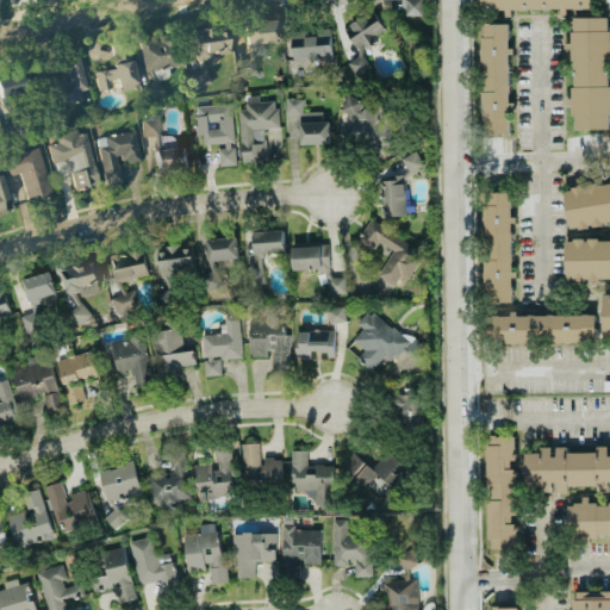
[(422,17),(421,0),(404,0),(405,17),(422,17)]
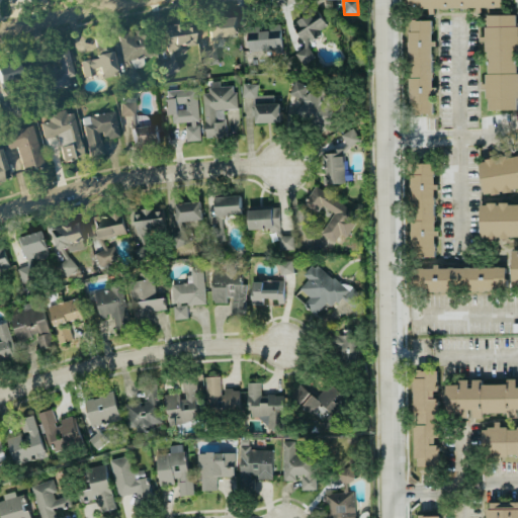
[(501,9),(501,0),(406,0),(407,9),(428,9),(501,9)]
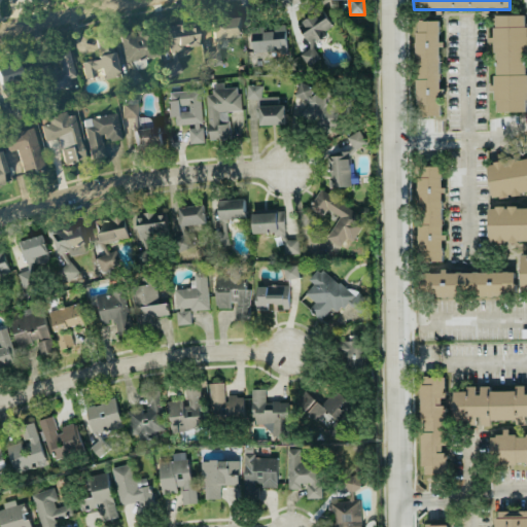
[(331,27),(322,10),(294,26),(308,48),(299,54),(306,66),(319,59),(311,44),(327,35),(325,30),(331,27)]
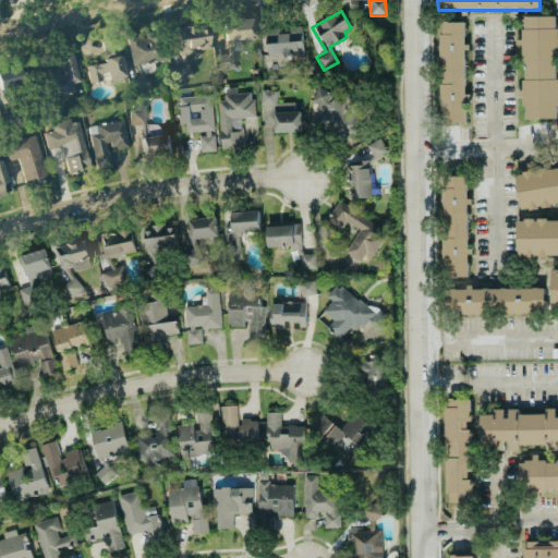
[(523,119),(557,118),(557,96),(557,95),(557,47),(557,41),(556,43),(556,16),(523,16),(523,39),(522,39),(523,119)]
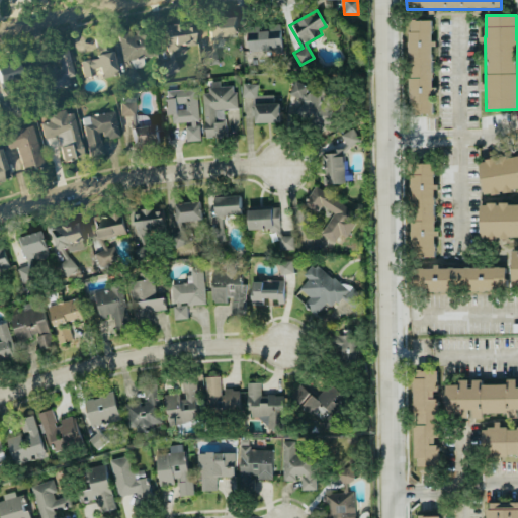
[(235,18),(208,19),(209,38),(236,37),(235,18)]
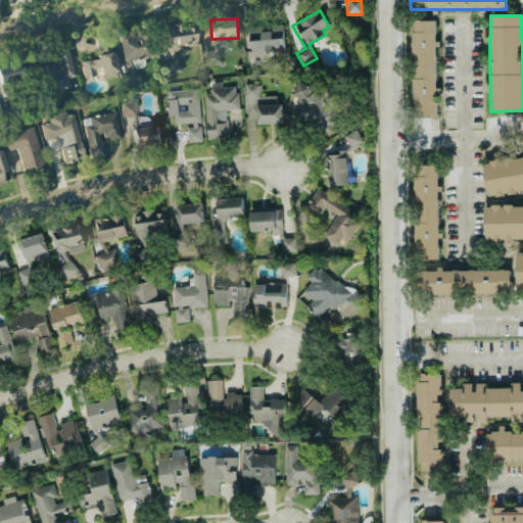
[(436,20),(413,20),(413,115),(436,114),(436,93),(437,93),(436,20)]
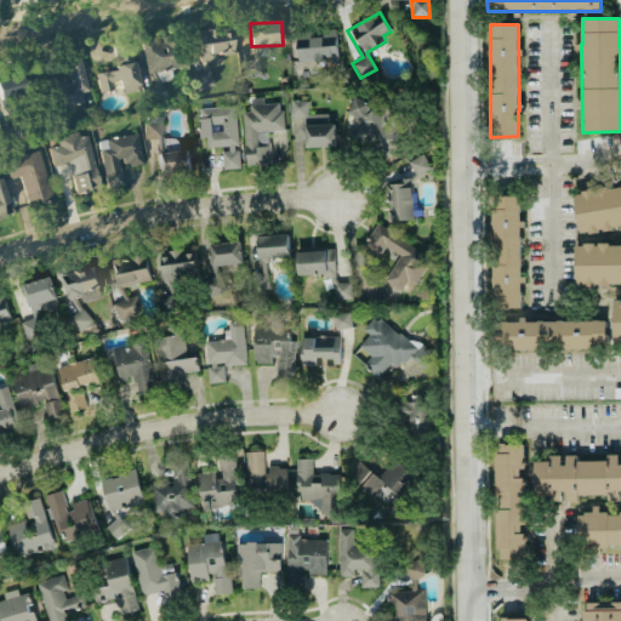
[(235,57),(231,28),(197,33),(201,72),(193,73),(195,90),(212,89),(209,61),(235,57)]
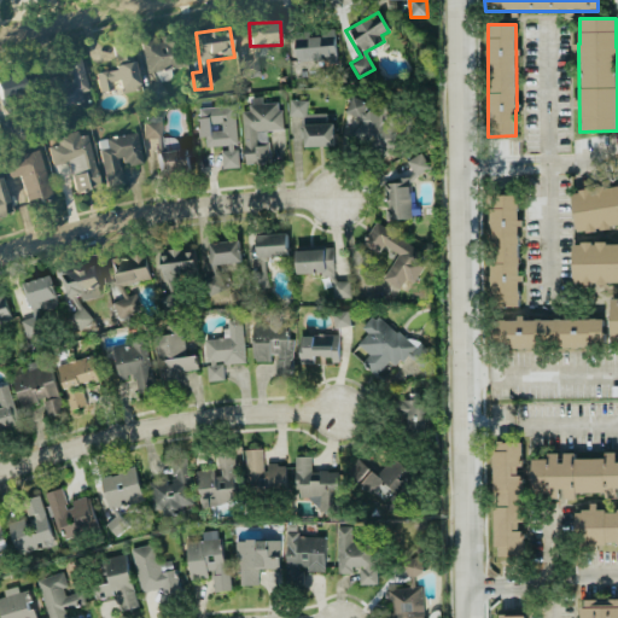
[(141,44),(149,86),(173,81),(170,70),(185,68),(179,35),(161,39),(161,40),(141,44)]
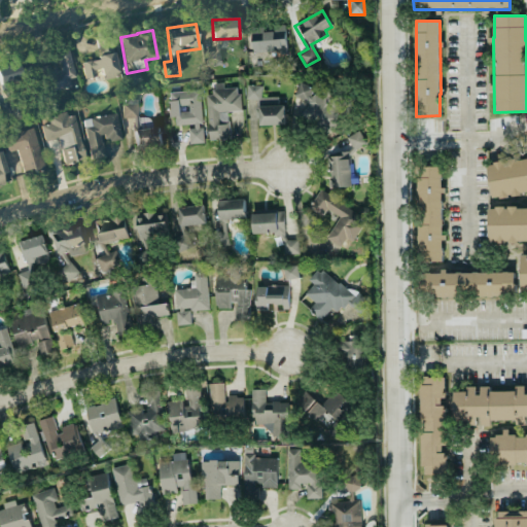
[(252,54),(286,51),(285,30),(251,31),(252,54)]
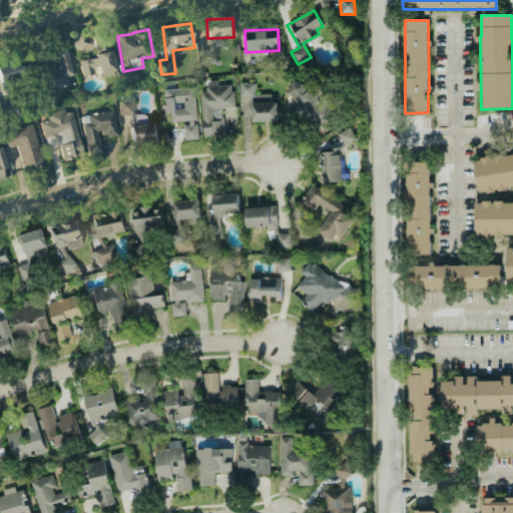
[(97,58),(79,61),(82,76),(99,73),(99,78),(114,75),(109,41),(95,43),(97,58)]
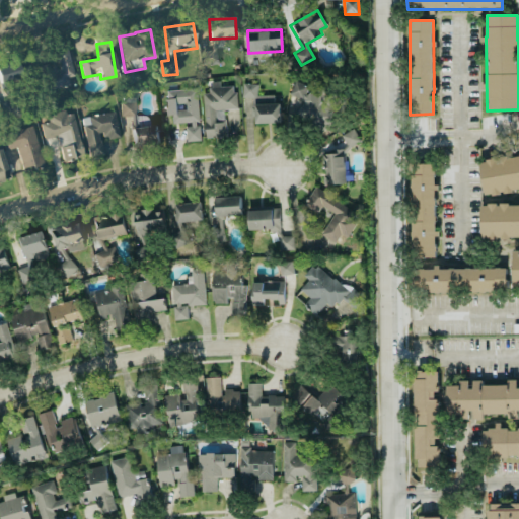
[(69,86),(68,78),(74,77),(68,50),(51,53),(53,62),(42,64),(47,90),(69,86)]
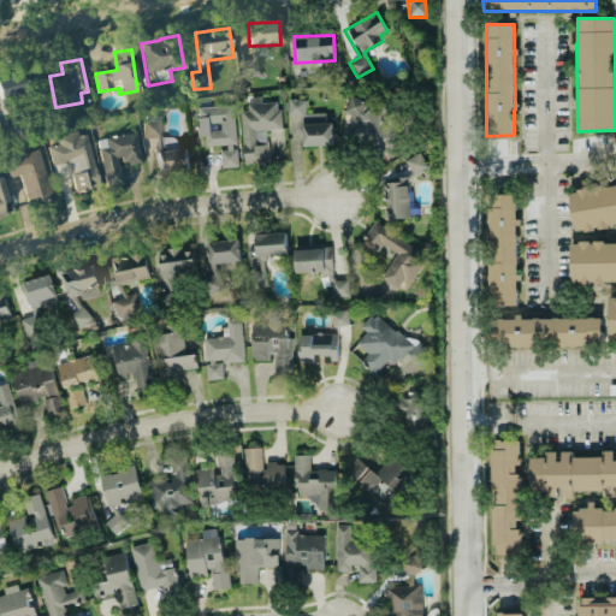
[(238,60),(241,77),(258,76),(256,59),(238,60)]
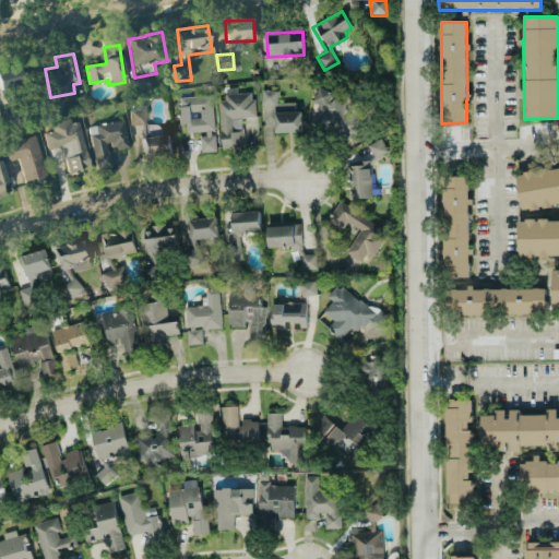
[(0,71),(0,91),(1,94),(24,87),(19,67),(0,71)]
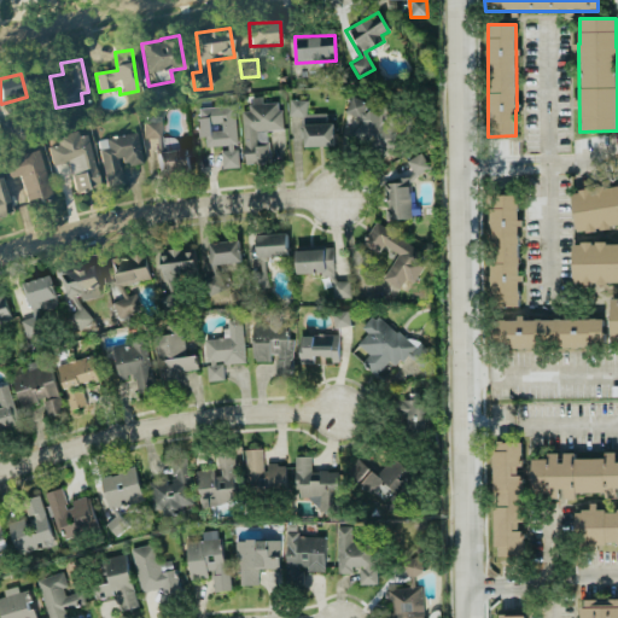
[(244,164),(269,163),(268,130),(281,130),(280,103),(261,103),(261,97),(249,98),(250,110),(242,111),(244,164)]
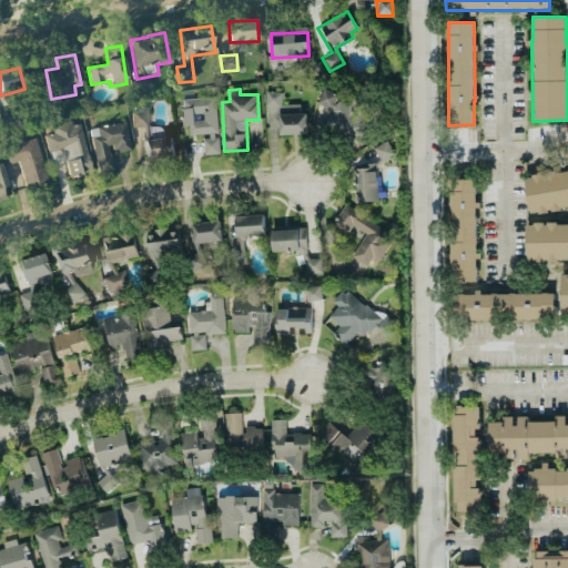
[(316,104),(333,110),(326,128),(358,138),(371,97),(355,91),(351,105),(335,100),(337,93),(322,89),(316,104)]
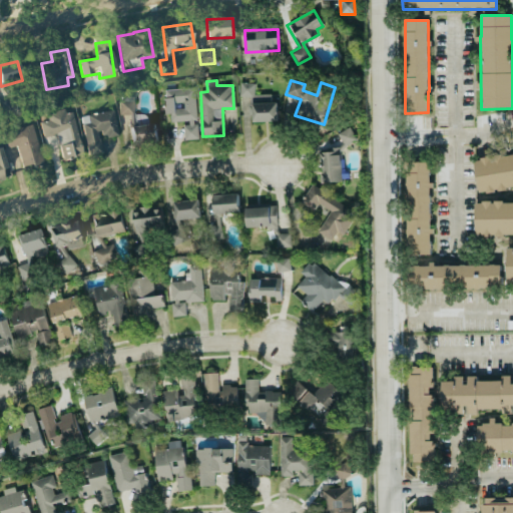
[(251,122),(277,121),(277,96),(257,96),(257,82),(239,83),(239,97),(250,96),(251,122)]
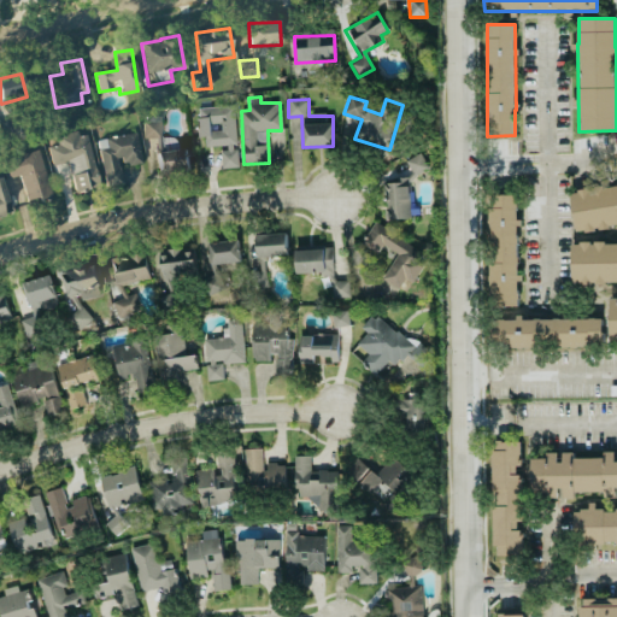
[(238,168),(234,106),(195,109),(198,137),(204,137),(205,148),(219,147),(221,168),(238,168)]
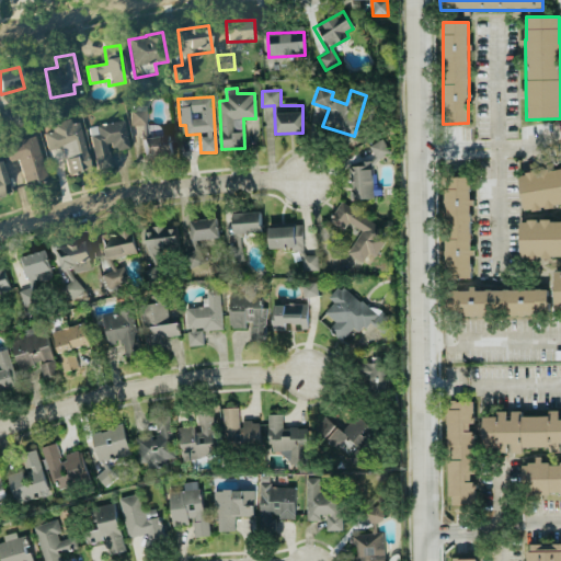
[(146,109),(130,109),(130,126),(146,126),(146,109)]
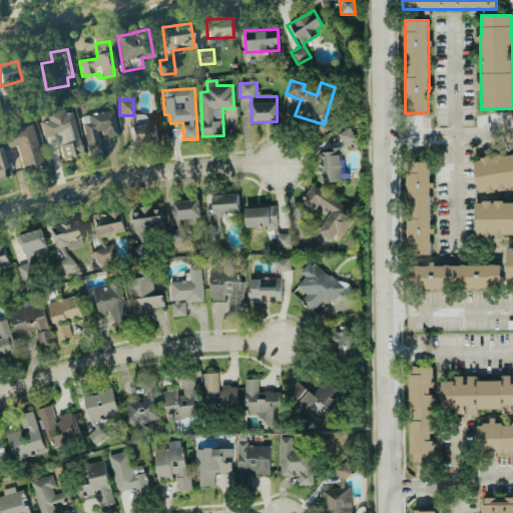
[(72,109),(46,114),(48,121),(40,123),(43,138),(57,135),(62,160),(82,156),(72,109)]
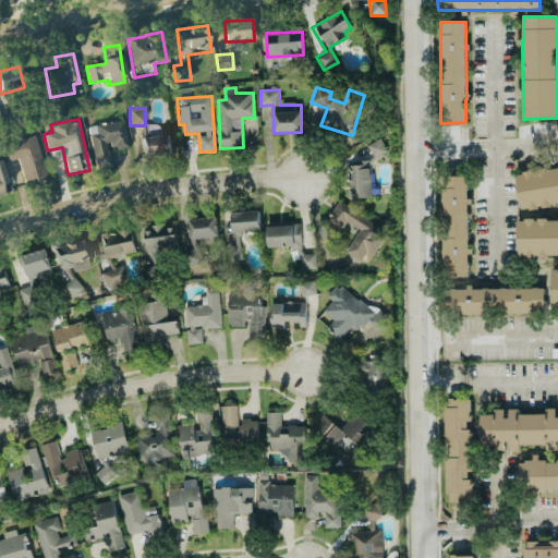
[(123,121),(88,126),(96,169),(111,166),(108,150),(128,147),(123,121)]
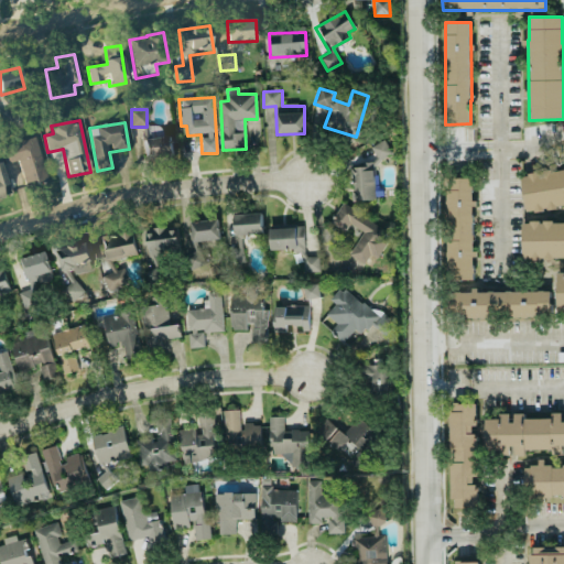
[(160,127),(154,129),(153,126),(141,129),(144,141),(162,134),(160,127)]
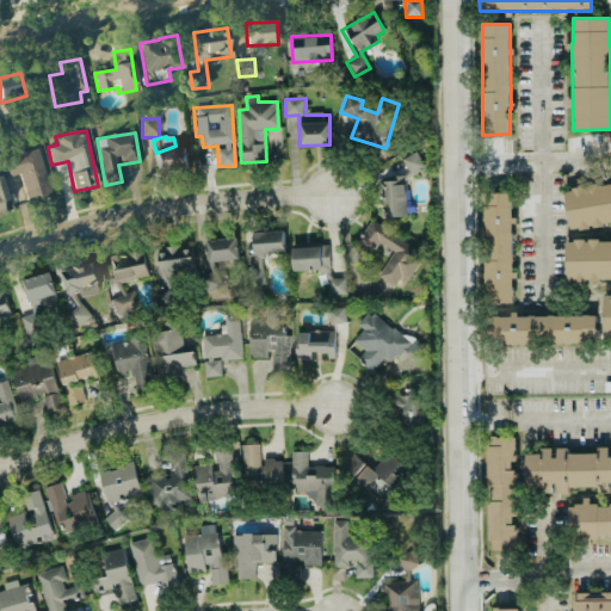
[(25,202),(51,196),(39,149),(4,158),(8,177),(19,174),(25,202)]
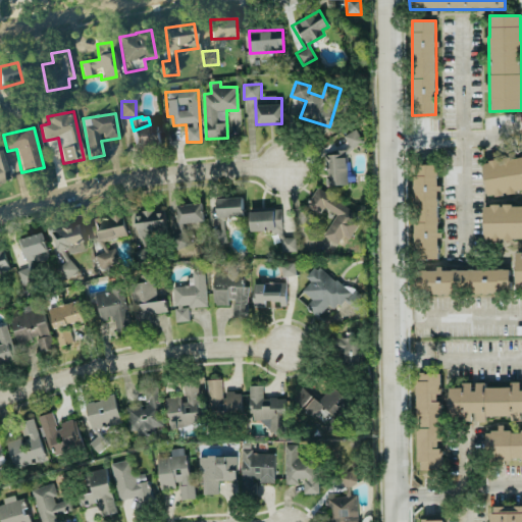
[(133,128),(134,148),(159,146),(158,127),(133,128)]
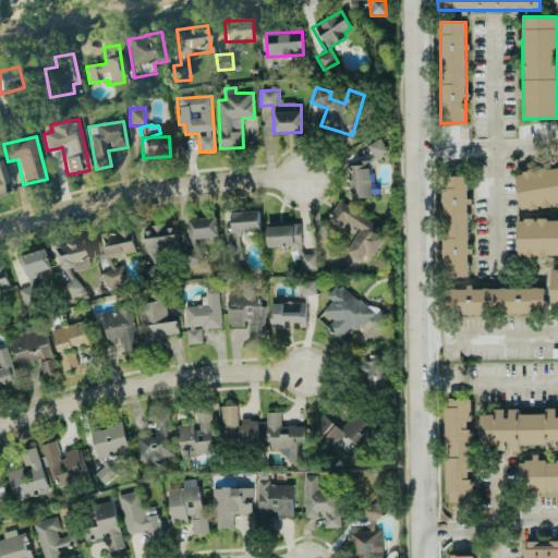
[(374,160),(387,153),(380,138),(366,145),(374,160)]
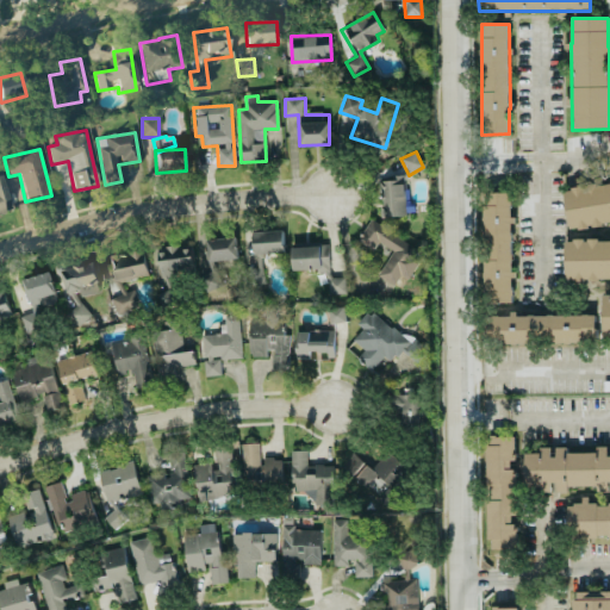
[(405,216),(404,180),(379,181),(380,217),(405,216)]
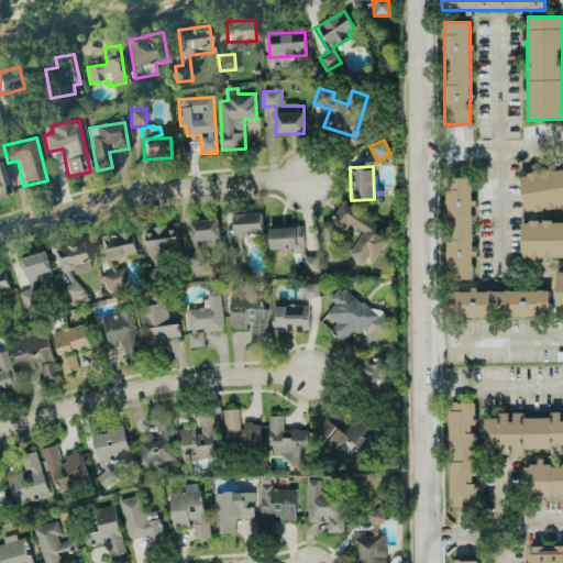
[(523,210),(562,206),(562,168),(520,173),(523,210)]
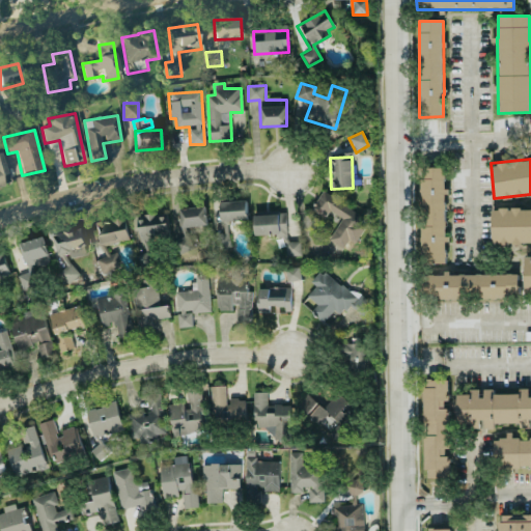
[(445,168),(420,168),(421,262),(446,262),(446,243),(446,188),(445,188),(445,168)]
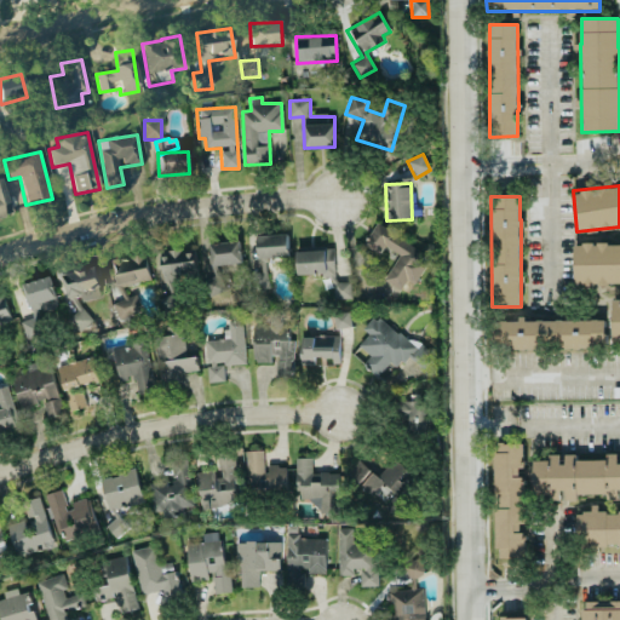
[(383,280),(400,291),(407,280),(412,283),(429,257),(375,223),(363,244),(394,263),(383,280)]
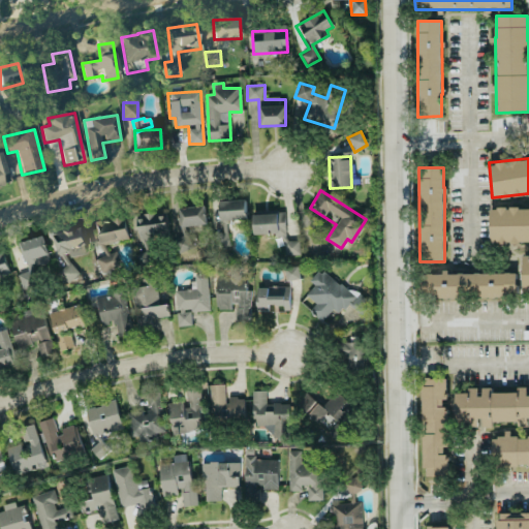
[(246,220),(246,200),(220,201),(220,221),(246,220)]
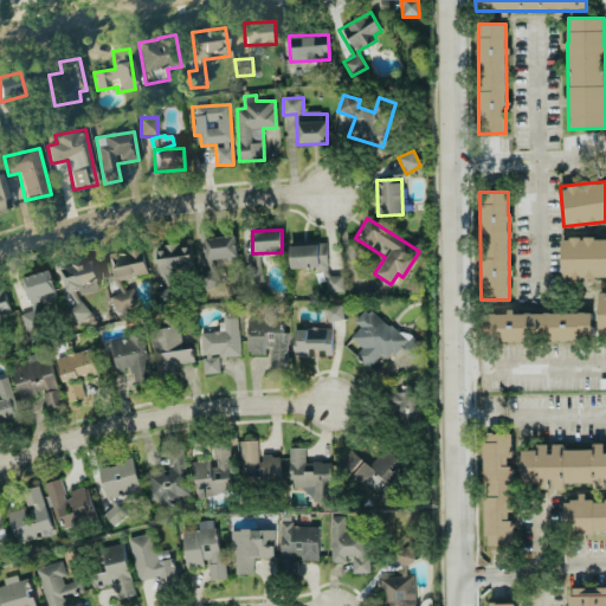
[(205,259),(236,258),(236,237),(204,238),(205,259)]
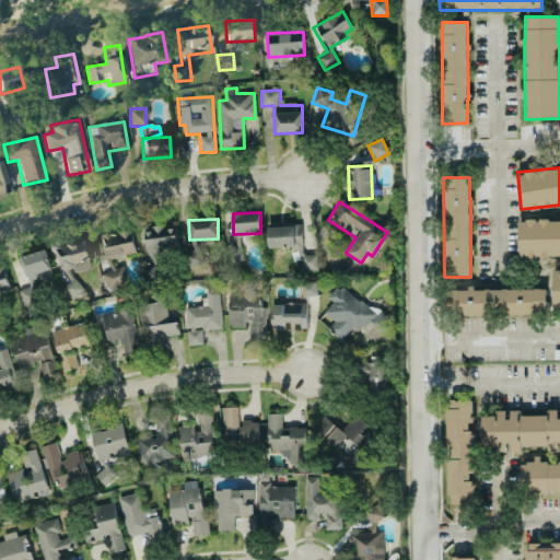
[(518,259),(559,257),(559,219),(517,221),(518,259)]
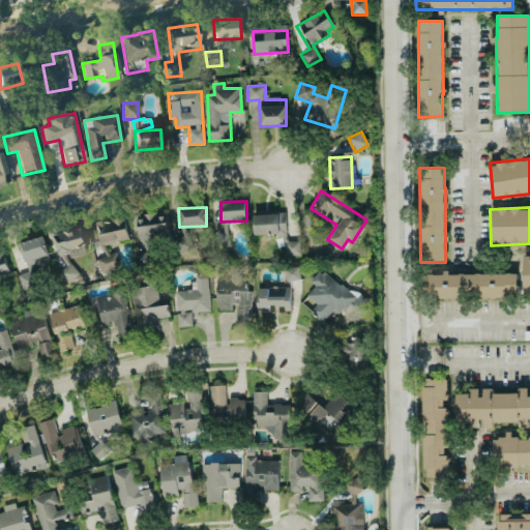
[(141,243),(169,239),(165,212),(136,216),(141,243)]
